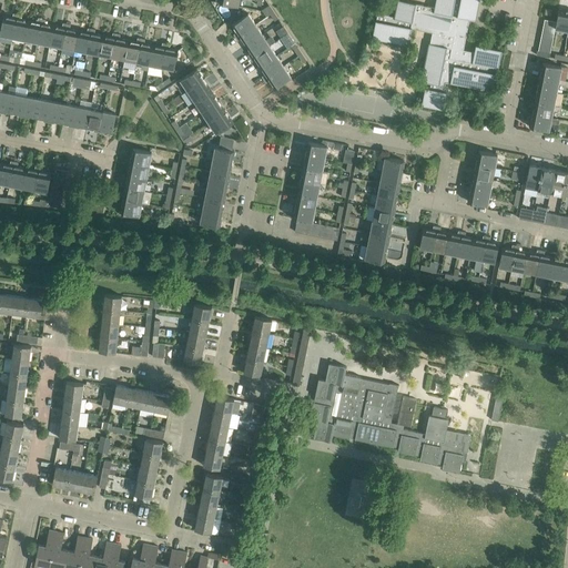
[(475,20),(479,1),(478,0),(436,0),(435,8),(398,0),(395,16),(377,12),(373,38),(408,44),(411,28),(432,32),(422,81),(432,82),(430,88),(426,88),(423,105),(443,109),(446,91),(444,91),(445,81),(490,90),(495,67),(498,68),(501,50),(476,44),(475,52),(463,50),(469,19),(475,20)]
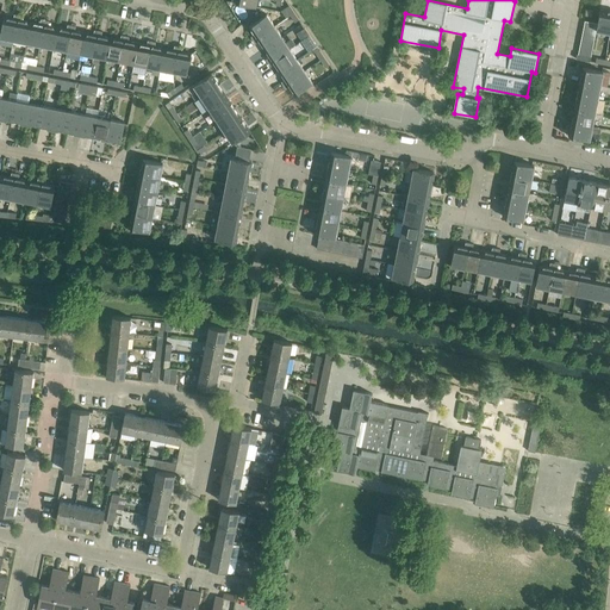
[(291,16),(294,12),(290,5),(281,11),(286,18),(291,16)]
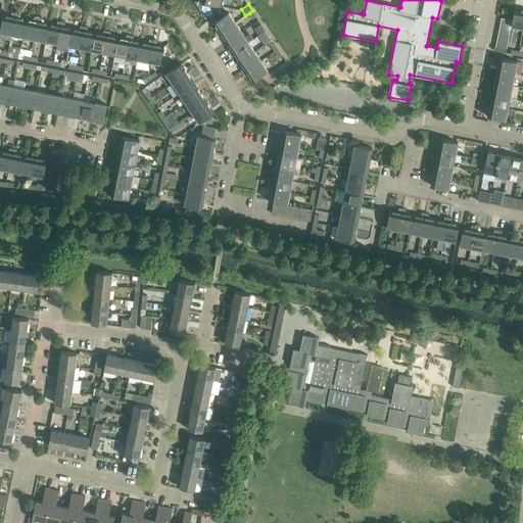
[(522,28),(522,9),(515,8),(513,19),(511,26),(522,28)]
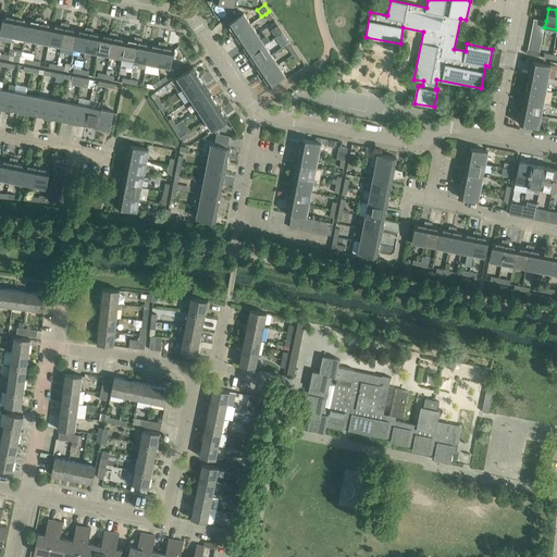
[(0,33),(12,36),(17,13),(13,13),(12,16),(3,15),(0,33)]
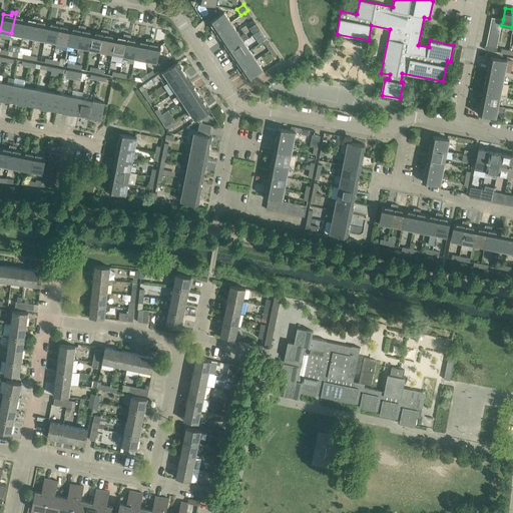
[(23,35),(26,18),(18,17),(19,13),(16,12),(11,33),(23,35)]
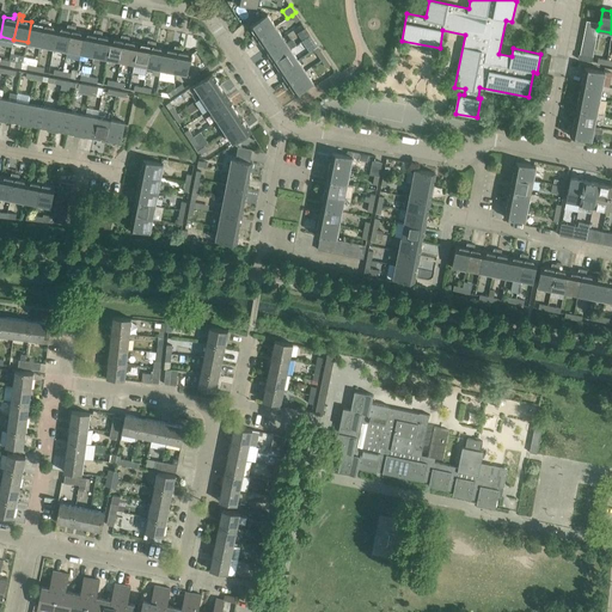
[(252,37),(255,40),(275,26),(268,14),(250,25),(256,34),(252,37)]
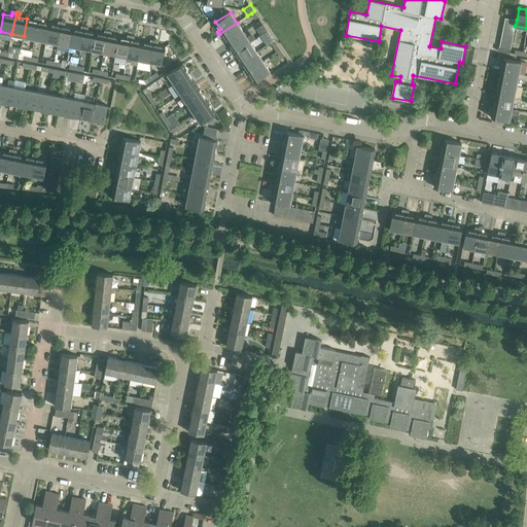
[(35,39),(39,18),(36,16),(35,21),(27,19),(24,36),(35,39)]
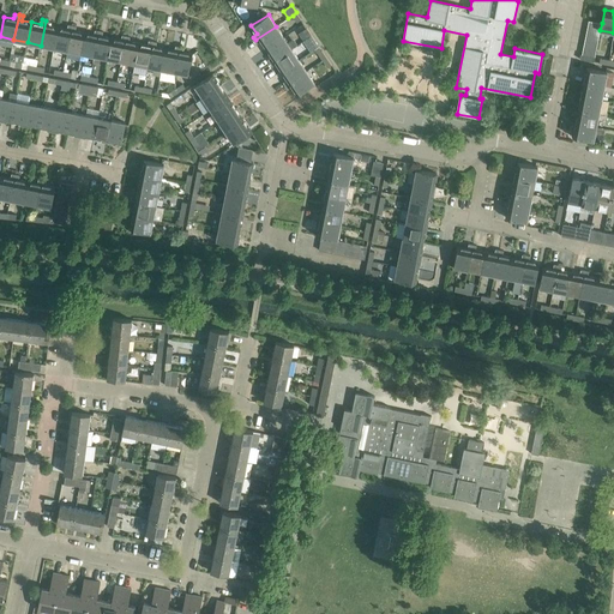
[(54,48),(58,28),(48,25),(49,20),(46,20),(41,46),(54,48)]
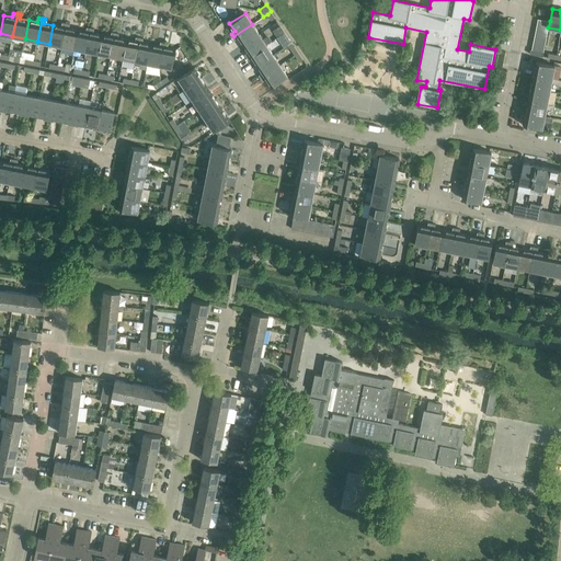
[(548,27),(550,21),(538,19),(537,25),(548,27)]
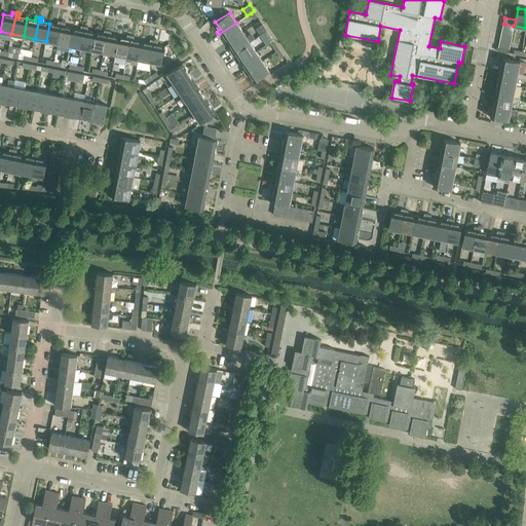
[(58,43),(62,22),(59,21),(58,25),(49,24),(46,41),(58,43)]
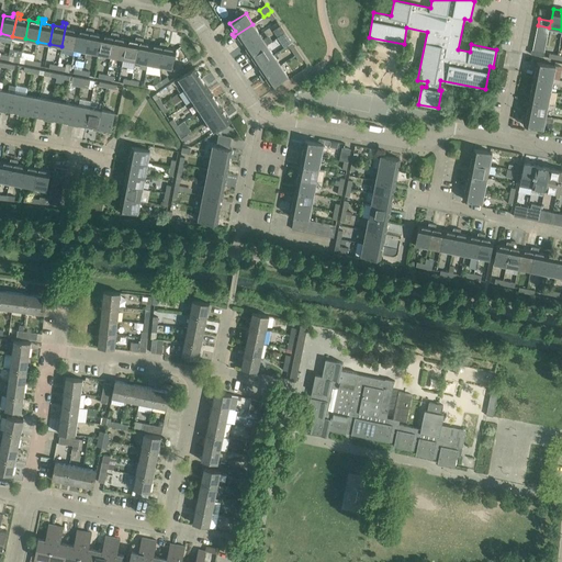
[(74,48),(78,30),(69,29),(70,24),(66,23),(62,46),(74,48)]
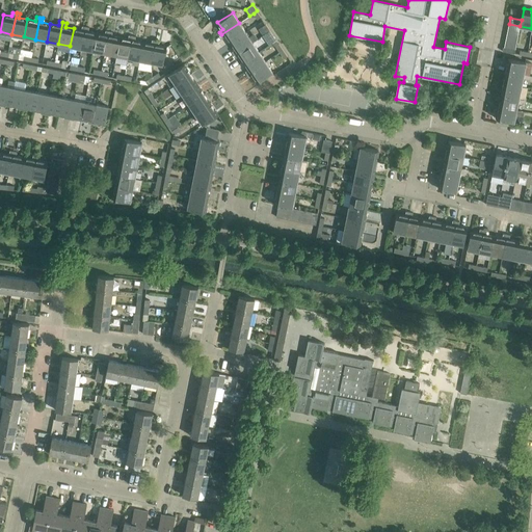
[(246,32),(239,23),(221,34),(222,37),(227,35),(231,43),(246,32)]
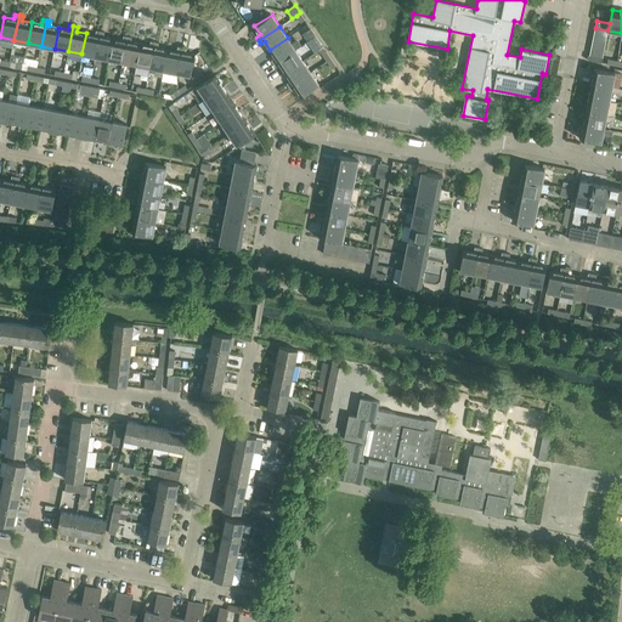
[(96,56),(101,30),(96,30),(96,35),(86,33),(82,54),(96,56)]
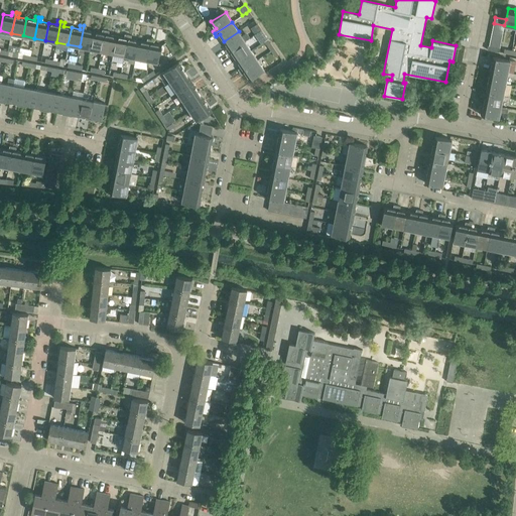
[(91,49),(94,32),(86,30),(87,26),(84,25),(80,46),(91,49)]
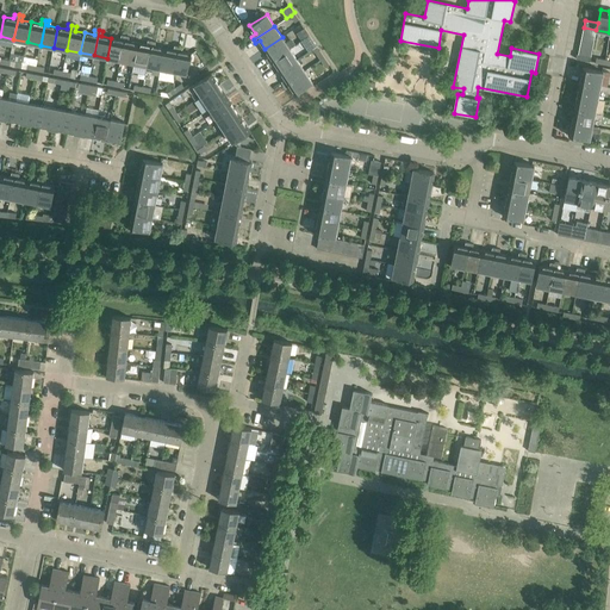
[(120,61),(125,36),(122,35),(120,39),(111,38),(107,58),(120,61)]
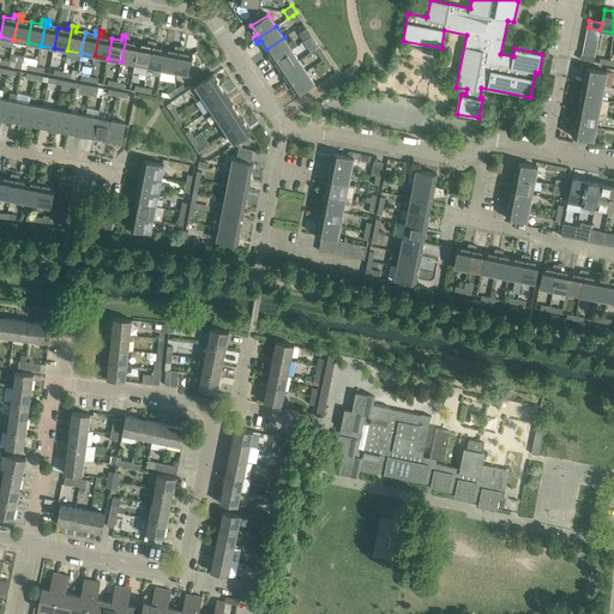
[(134,64),(139,43),(130,41),(130,37),(126,36),(121,61),(134,64)]
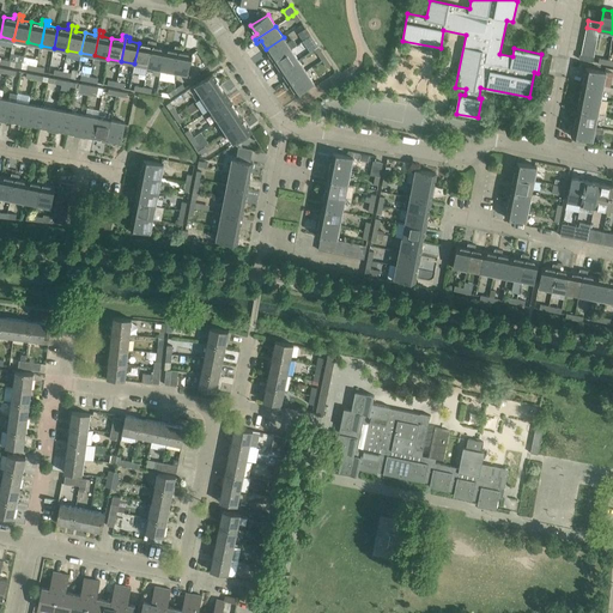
[(291,49),(284,37),(266,49),(272,56),(267,59),(269,62),(291,49)]
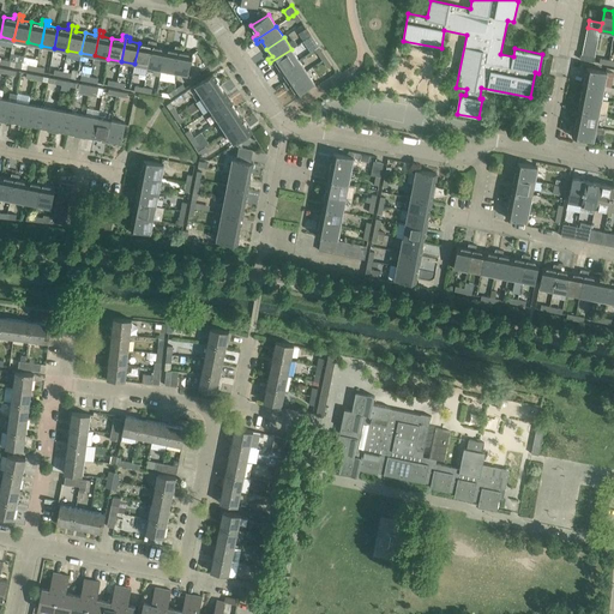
[(148,66),(154,41),(149,41),(148,46),(139,43),(134,64),(148,66)]
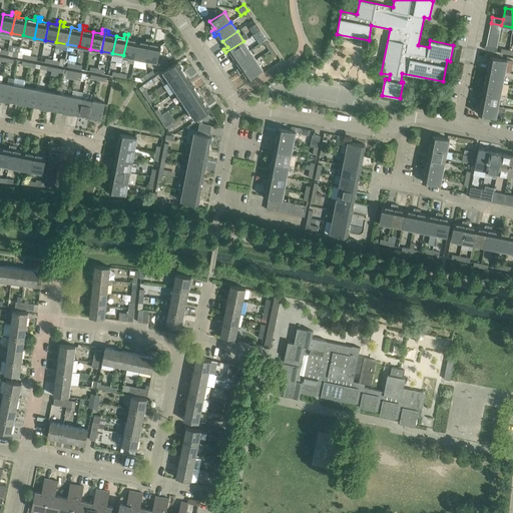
[(135,57),(138,40),(130,39),(131,35),(128,34),(123,55),(135,57)]
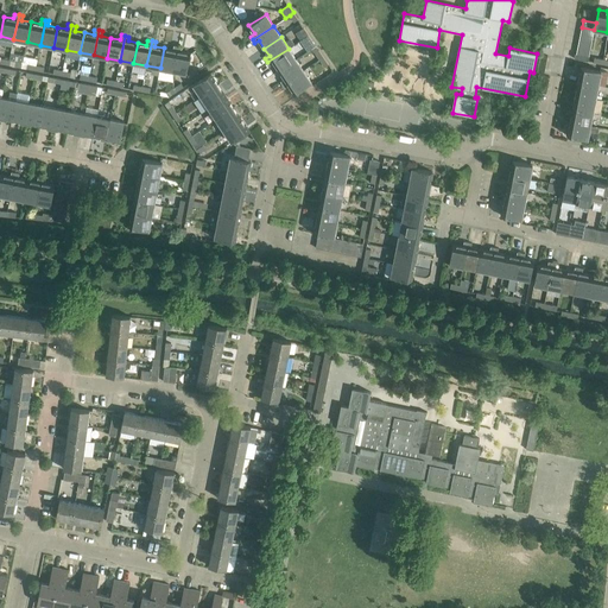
[(312,40),(304,45),(308,51),(312,49),(316,46),(314,42),(312,40)]
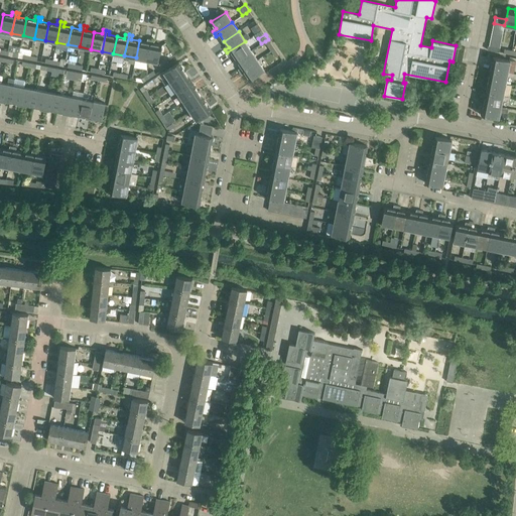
[(147,60),(151,39),(148,38),(147,42),(139,40),(136,57),(147,60)]
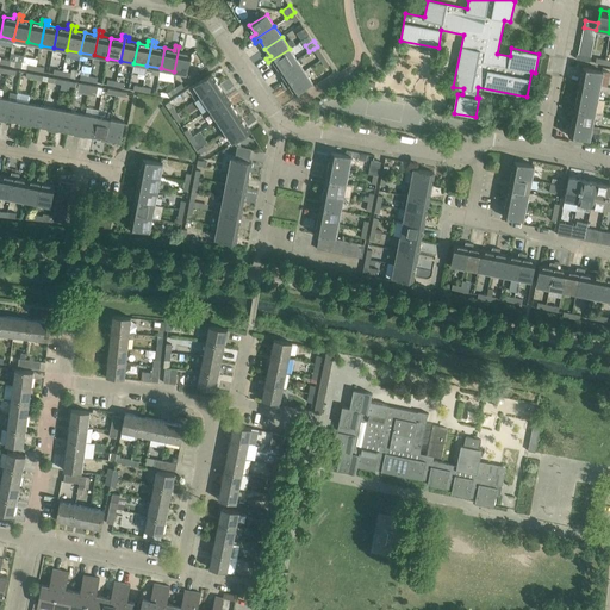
[(182,47),(179,47),(174,72),(187,74),(192,54),(181,51),(182,47)]
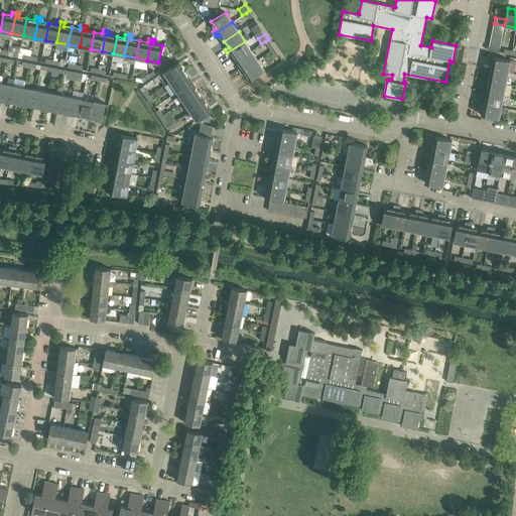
[(251,50),(245,41),(227,52),(229,55),(233,53),(237,60),(251,50)]
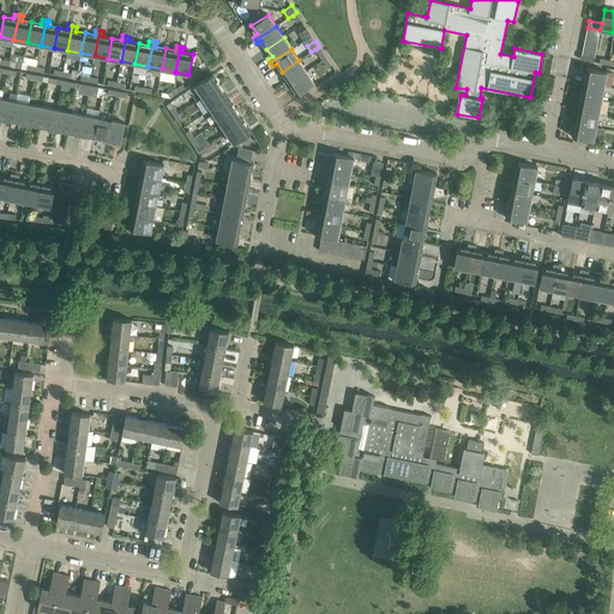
[(307,71),(299,60),(282,72),(287,79),(283,82),(286,85),(307,71)]
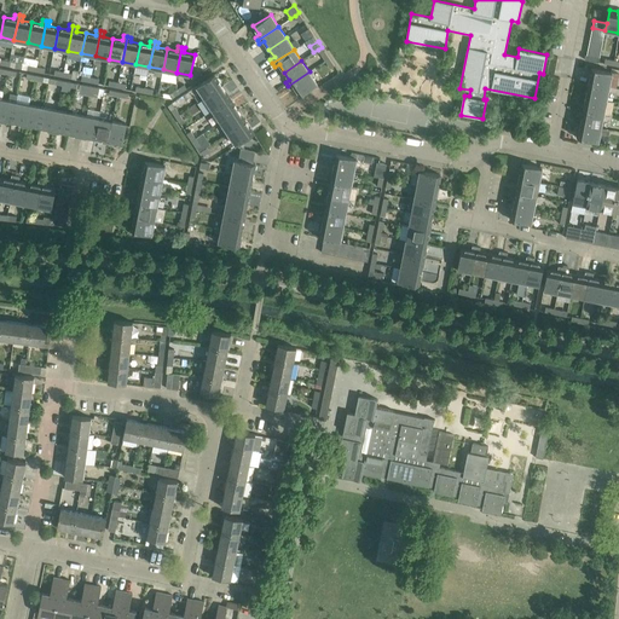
[(591,68),(589,82),(609,86),(612,73),(591,68)]
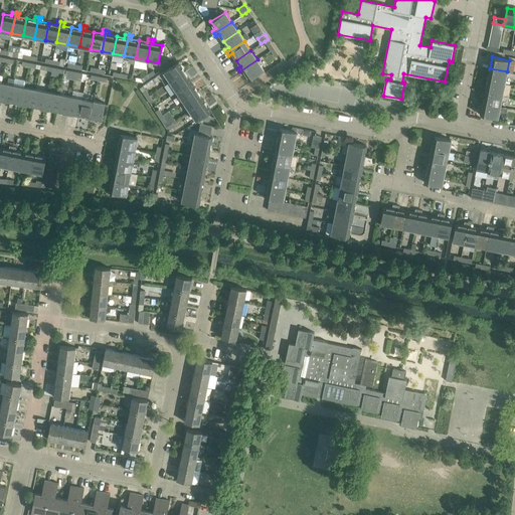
[(264,69),(258,59),(239,71),(241,74),(244,72),(249,79),(264,69)]
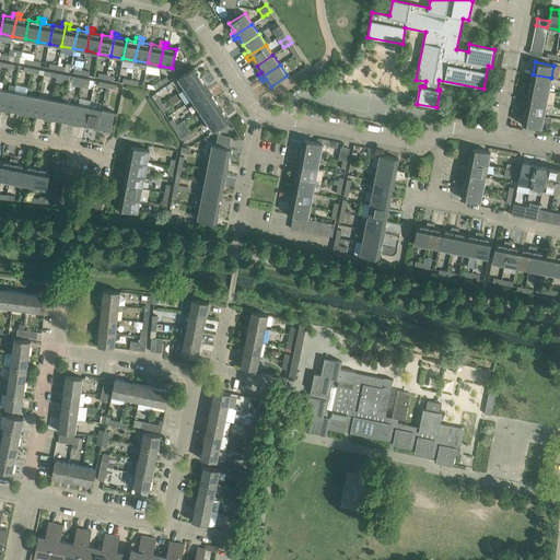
[(201,79),(194,68),(178,78),(185,89),(201,79)]
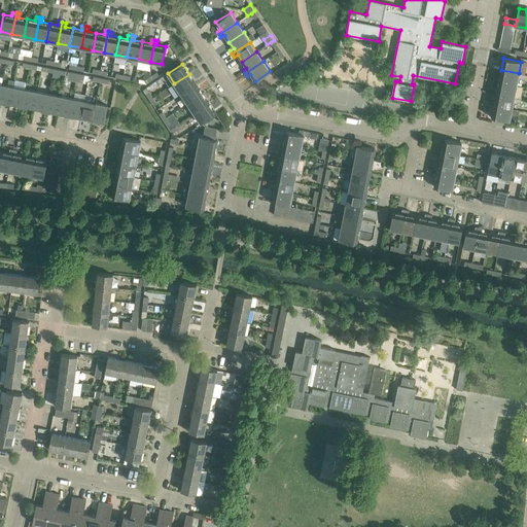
[(60,78),(61,70),(54,69),(54,72),(53,77),(60,78)]
